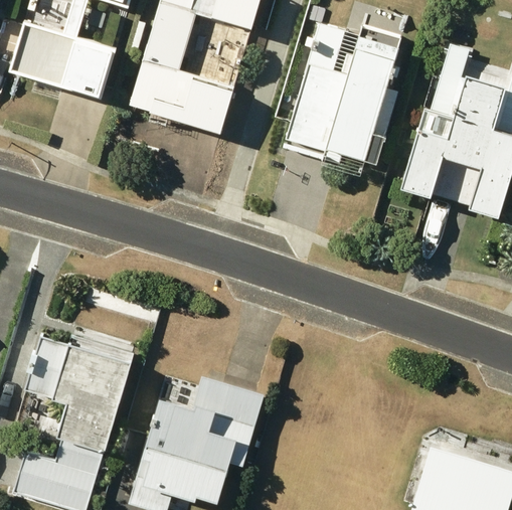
[(30,0),(28,11),(36,13),(39,0),(30,0)]
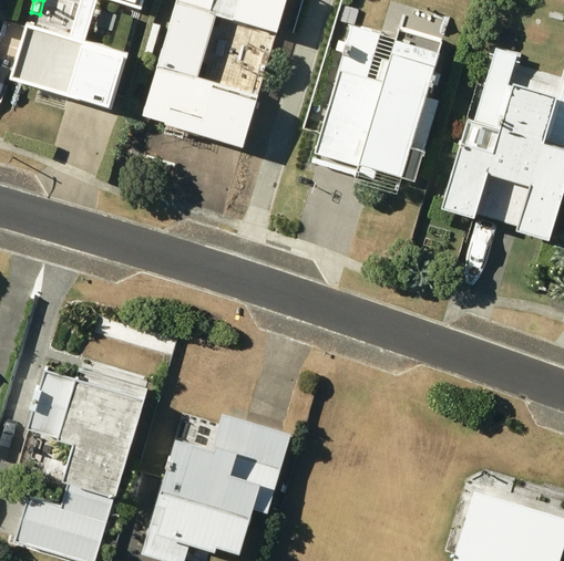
[(110,0),(141,9),(143,0),(110,0)]
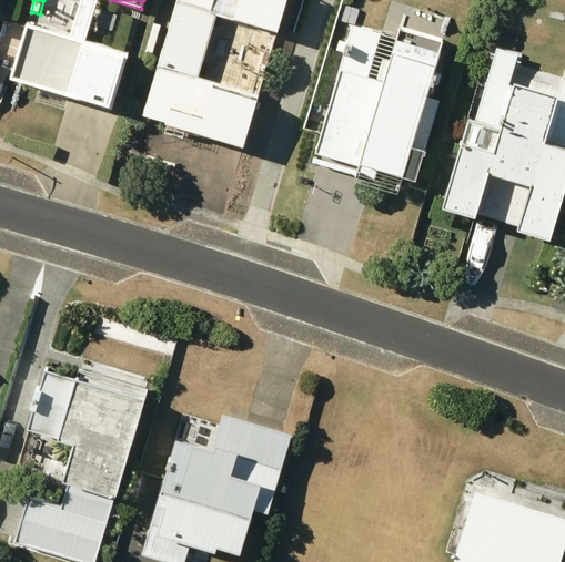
[(177,0),(142,115),(244,146),(259,98),(198,80),(218,16),(233,20),(234,18),(275,30),(284,0),(177,0)]
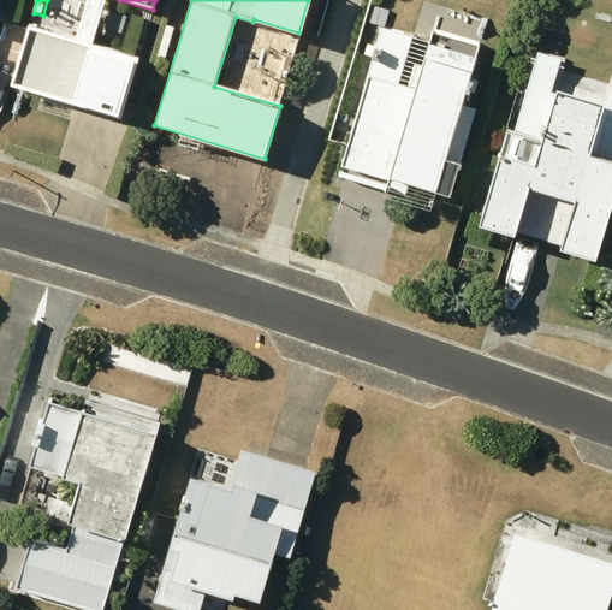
[(138,58),(27,25),(10,87),(122,118),(138,58)]
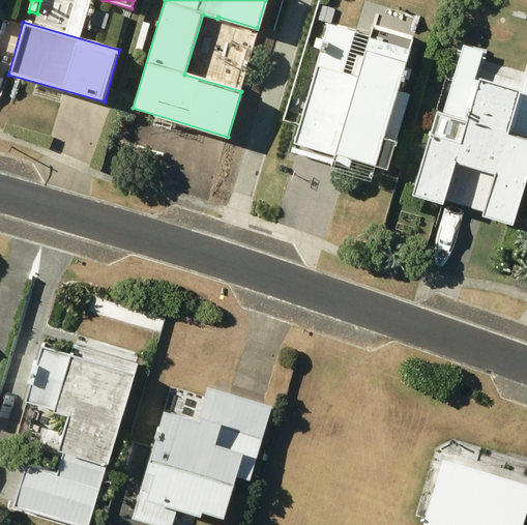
[(393,147),(380,143),(382,136),(398,141),(412,95),(397,90),(412,41),(374,29),(371,38),(357,34),(344,76),(318,68),(292,153),(330,166),(334,151),(387,168),(393,147)]
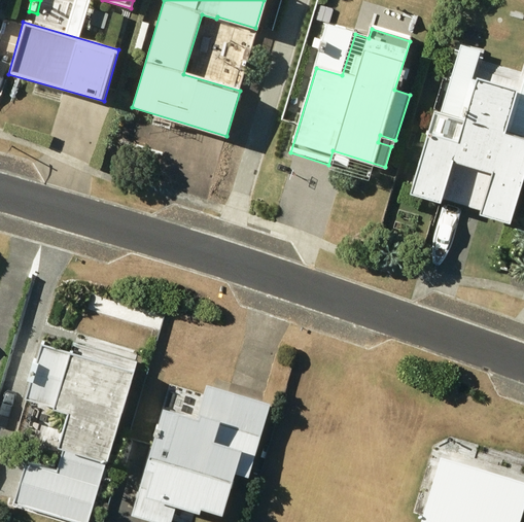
[(433,110),(409,190),(508,221),(523,170),(523,78),(521,87),(475,71),(480,51),(461,46),(441,112),(433,110)]
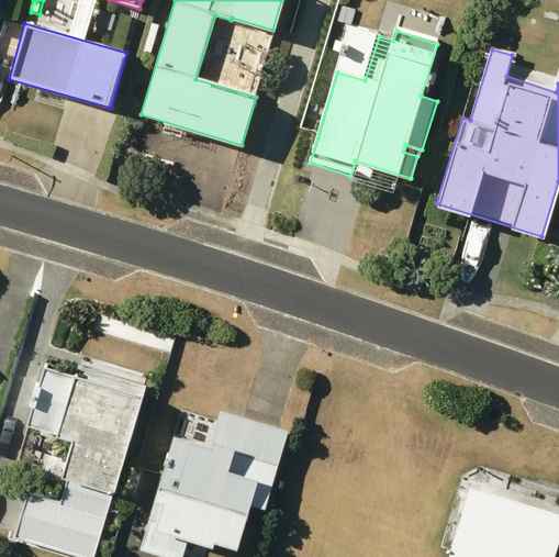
[(60,477),(68,479),(60,504),(29,496),(15,541),(73,556),(94,556),(142,393),(43,366),(26,426),(71,439),(60,477)]
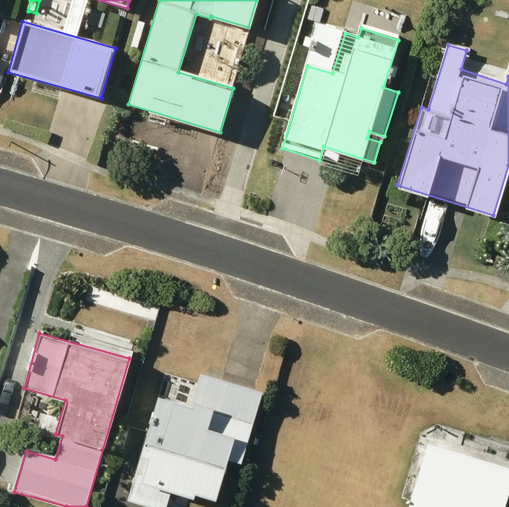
[(157,396),(127,503),(138,506),(167,506),(171,492),(192,498),(194,494),(216,500),(227,460),(241,464),(261,391),(201,374),(192,406),(157,396)]
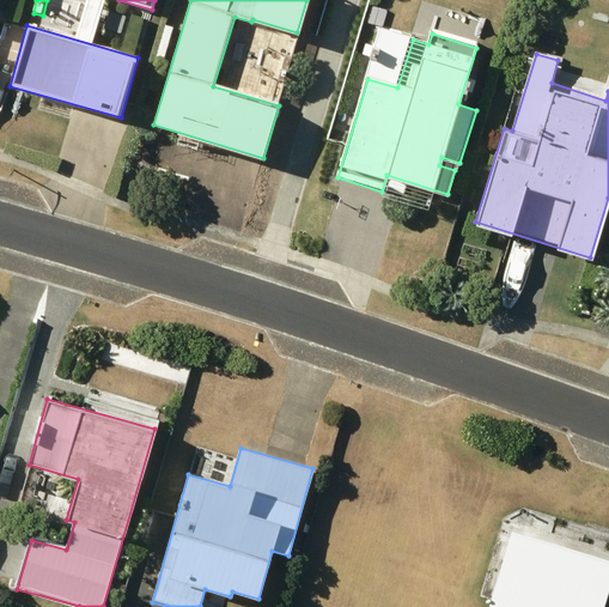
[(603,606),(608,592),(608,560),(513,533),(492,606),(603,606)]
